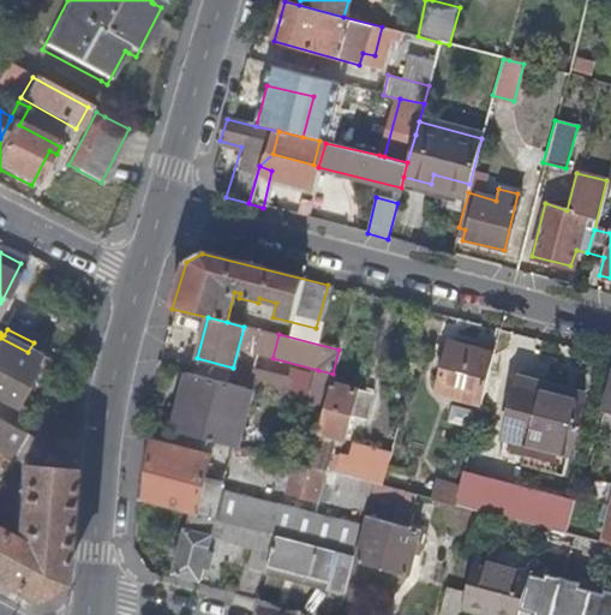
[(28,368),(34,356),(28,352),(0,338),(0,405),(9,410),(29,369),(28,368)]
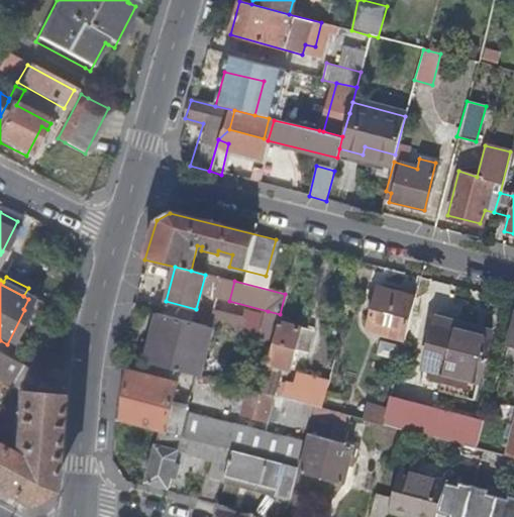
[(403,340),(414,297),(376,288),(365,331),(403,340)]
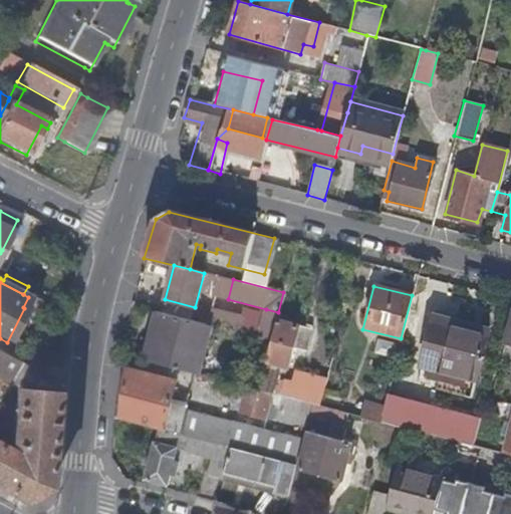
[(266,309),(260,338),(271,340),(277,317),(278,312),(266,309)]
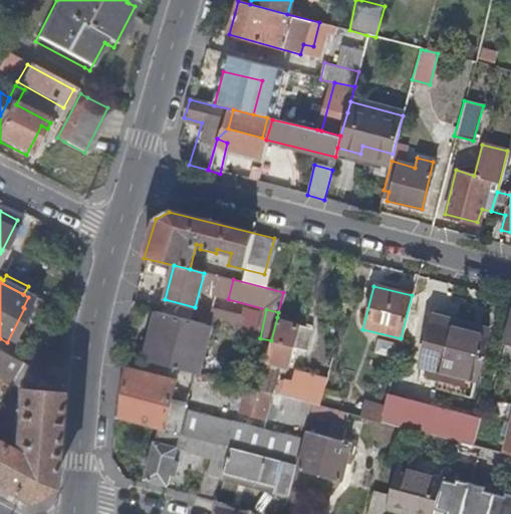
[(155,312),(142,358),(199,372),(207,337),(231,343),(231,340),(241,343),(241,341),(247,342),(236,382),(244,386),(258,389),(271,340),(260,338),(155,312)]
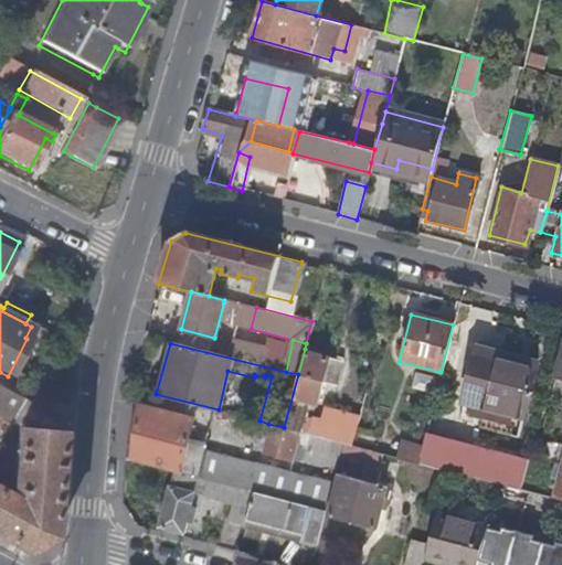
[(462,401),(520,416),(531,371),(496,362),(497,353),(474,348),(462,401)]
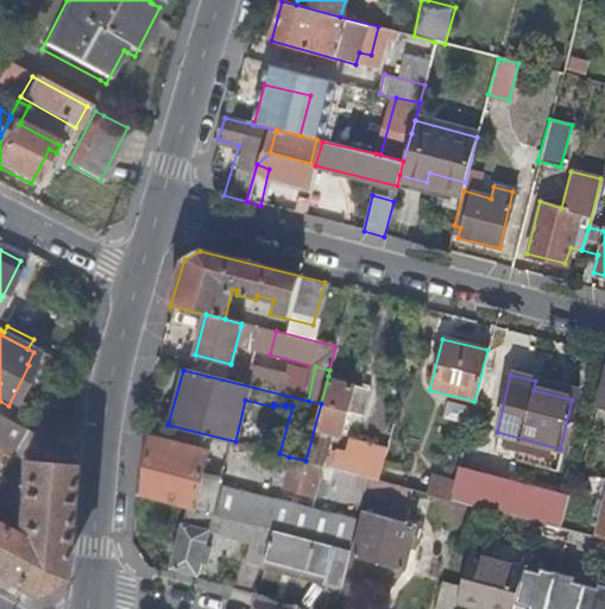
[(328,376),(321,403),(306,460),(316,464),(320,450),(323,434),(329,437),(331,432),(340,433),(346,408),(360,412),(366,387),(328,376)]
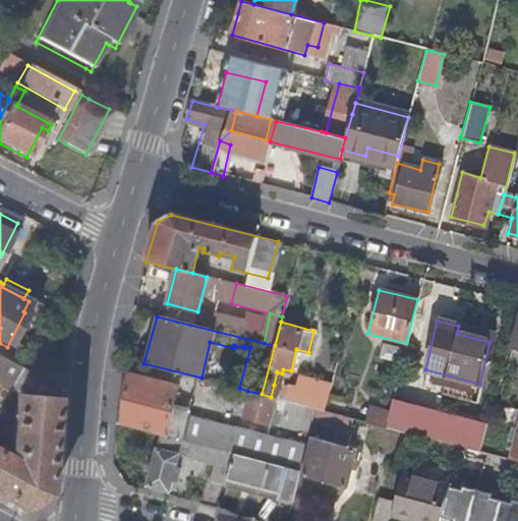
[(457,334),(490,342),(492,334),(458,326),(457,334)]
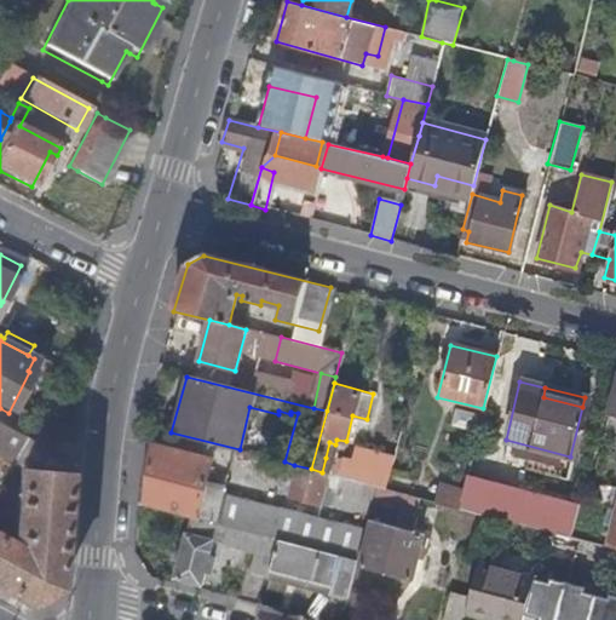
[(0,455),(13,463),(24,442),(0,429),(0,455)]
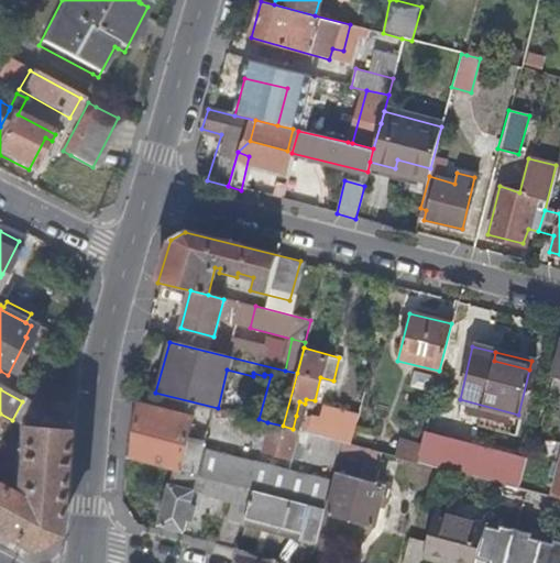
[(515,427),(518,415),(460,399),(457,412),(515,427)]
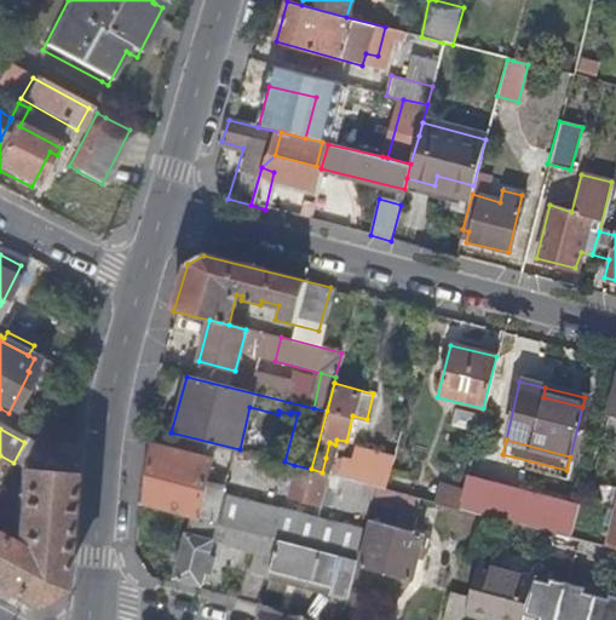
[(56,595),(67,465),(24,442),(13,463),(7,472),(17,474),(12,540),(21,549),(24,551),(24,554),(11,558),(10,550),(0,545),(0,595),(27,609),(56,595)]
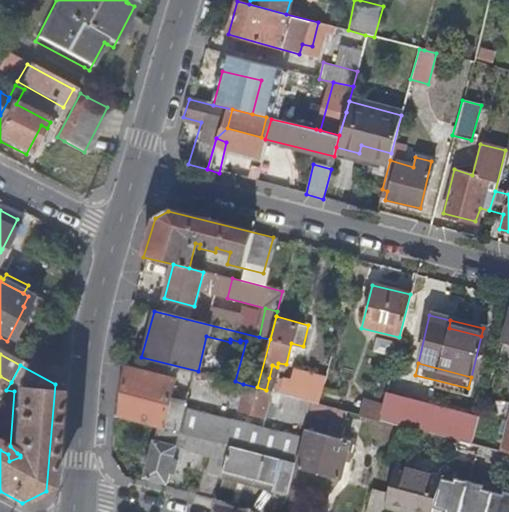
[(123,367),(116,417),(157,428),(161,429),(166,408),(169,408),(172,409),(173,403),(171,403),(168,402),(170,392),(175,393),(176,387),(172,386),(174,379),(123,367)]
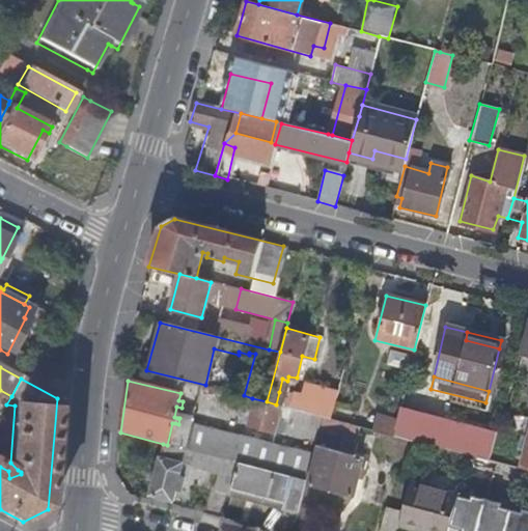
[(306,391),(304,399),(301,411),(321,416),(330,418),(335,392),(330,391),(328,396),(306,391)]
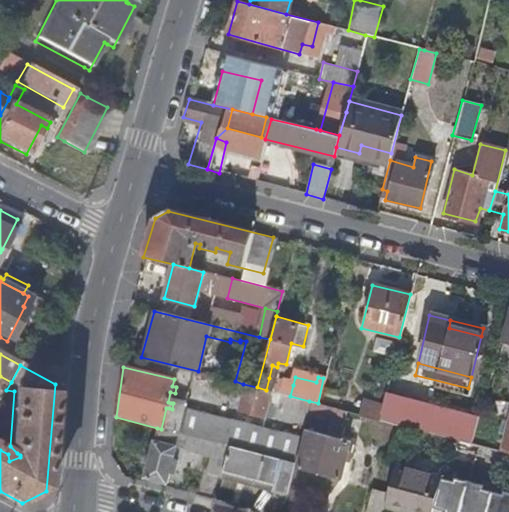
[(266,390),(269,391),(278,393),(290,396),(293,385),(269,378),(266,390)]
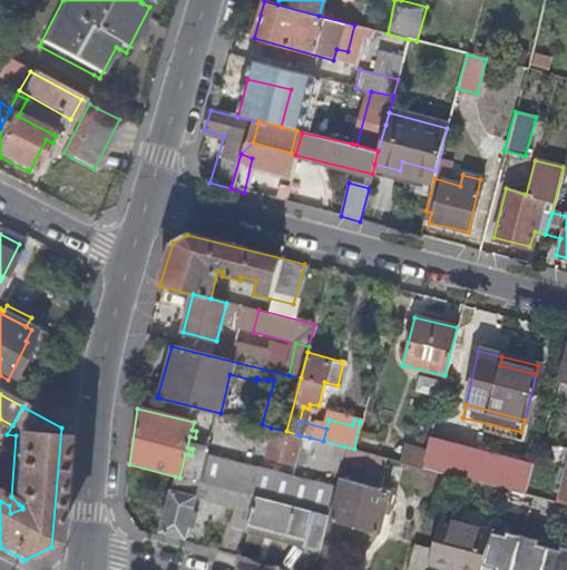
[(286,431),(271,428),(264,454),(293,462),(300,435),(296,434),(286,431)]
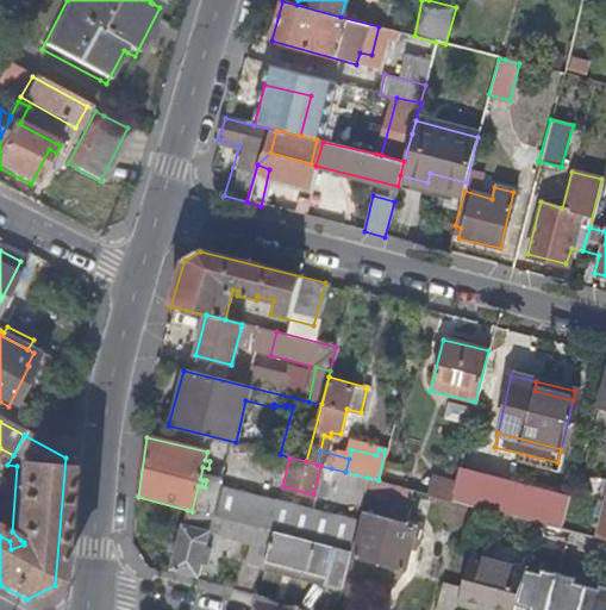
[(326,496),(361,505),(362,502),(364,490),(368,478),(345,472),(331,468),(326,496)]
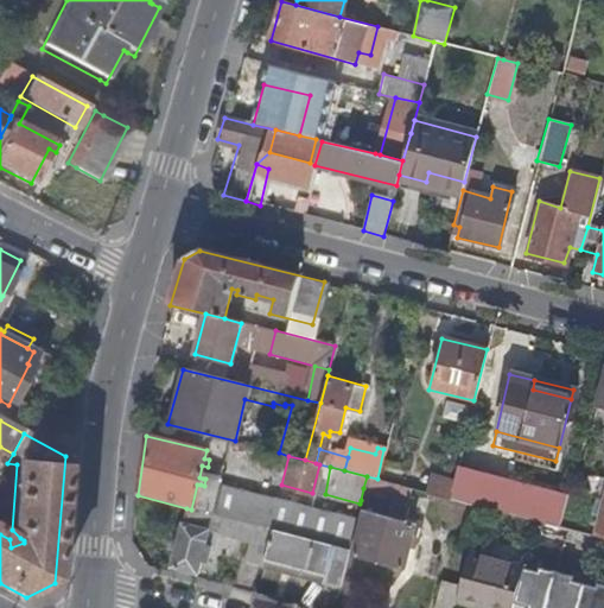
[(449,498),(478,506),(533,520),(558,526),(566,494),(457,467),(453,481),(449,498)]
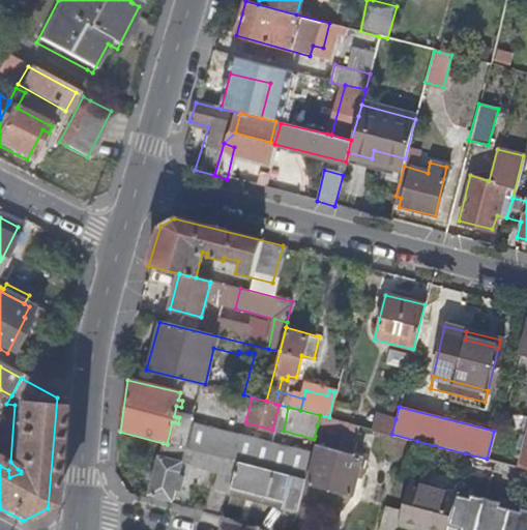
[(374,413),(371,429),(391,434),(396,419),(374,413)]
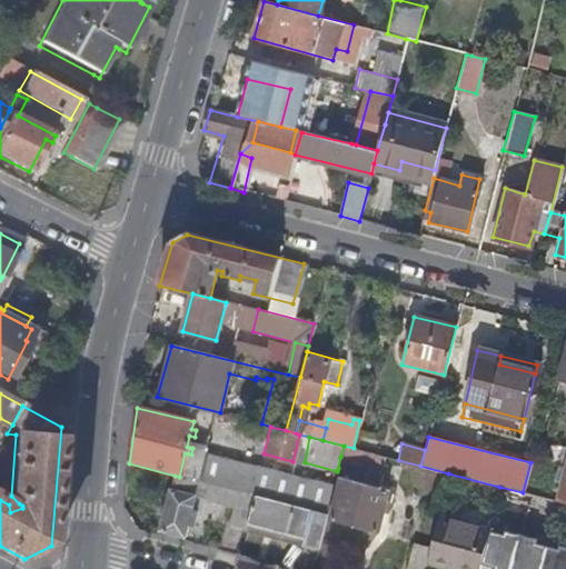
[(354,448),(344,446),(340,457),(385,469),(387,458),(354,448)]
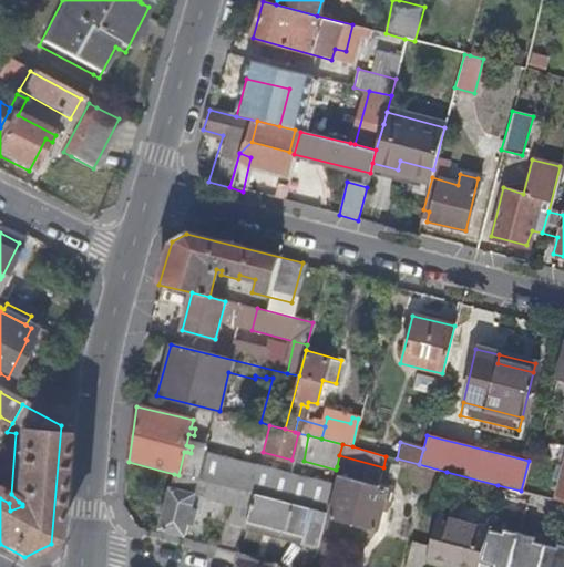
[(383,467),(339,455),(337,466),(380,478),(383,467)]
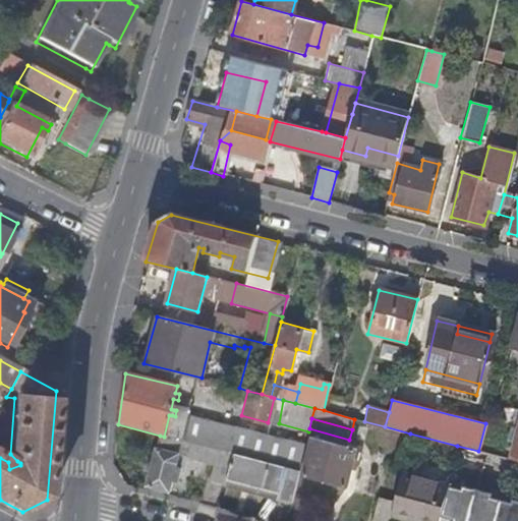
[(507,458),(517,461),(517,418),(517,419),(507,458)]
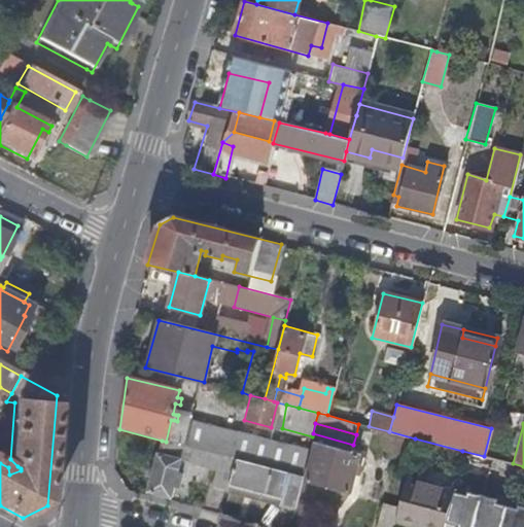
[(178,444),(196,449),(199,436),(182,432),(178,444)]
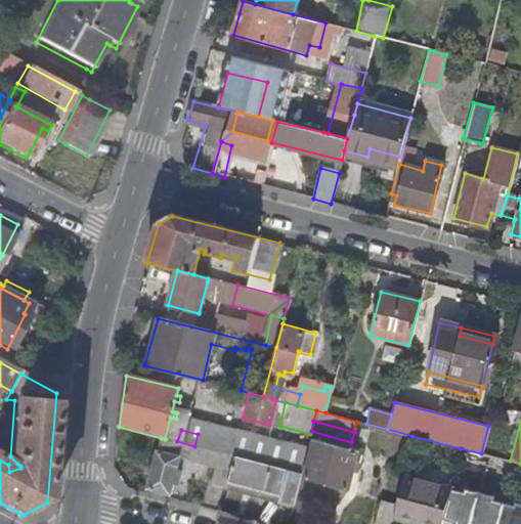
[(226,482),(294,499),(301,472),(268,465),(194,446),(177,441),(165,439),(161,438),(158,451),(156,451),(147,488),(168,494),(171,482),(176,483),(179,470),(175,468),(177,459),(182,460),(229,472),(226,482)]
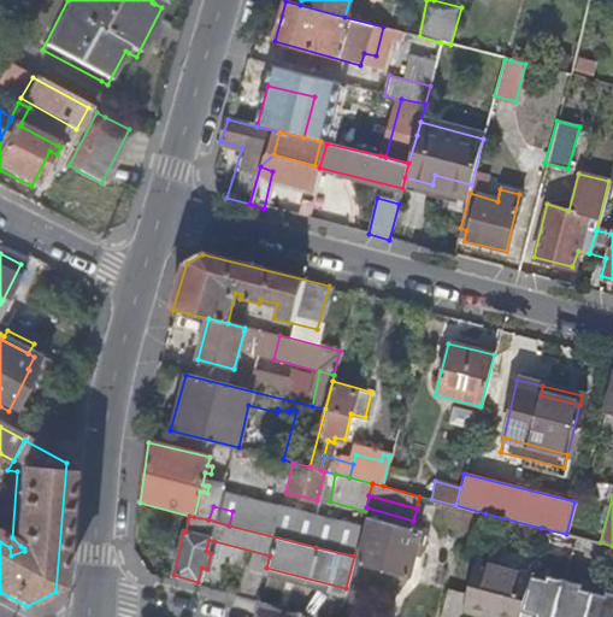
[(408,577),(420,530),(370,517),(358,563),(408,577)]
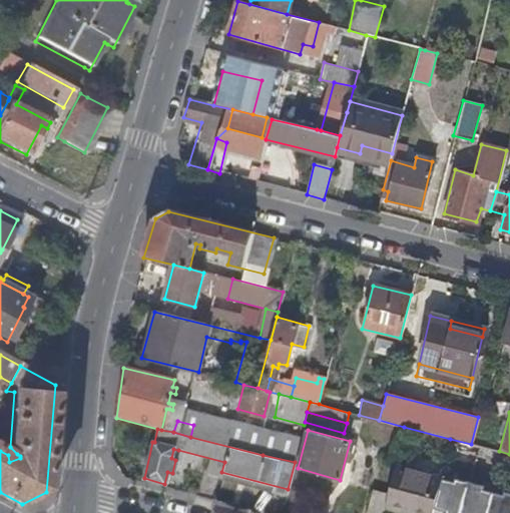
[(263,455),(295,462),(298,449),(267,442),(263,455)]
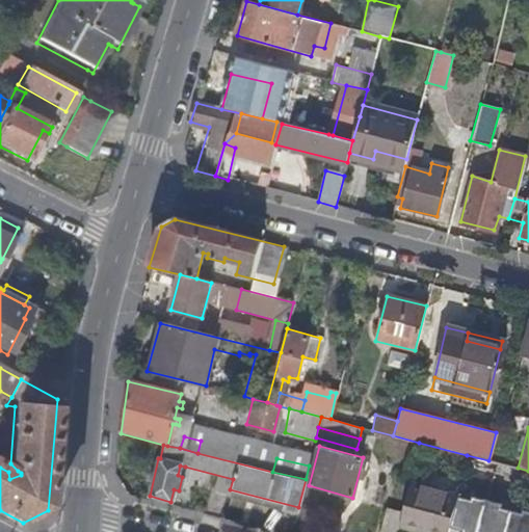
[(398,525),(421,531),(446,531),(448,525),(451,516),(455,501),(456,497),(408,483),(400,513),(398,525)]
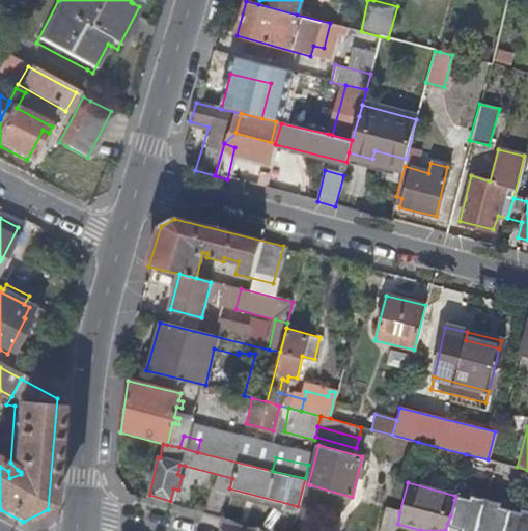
[(454,494),(455,496),(454,500),(450,515),(447,524),(460,529),(459,530),(527,530),(527,508),(522,507),(521,511),(500,506),(501,502),(469,492),(468,498),(454,494)]
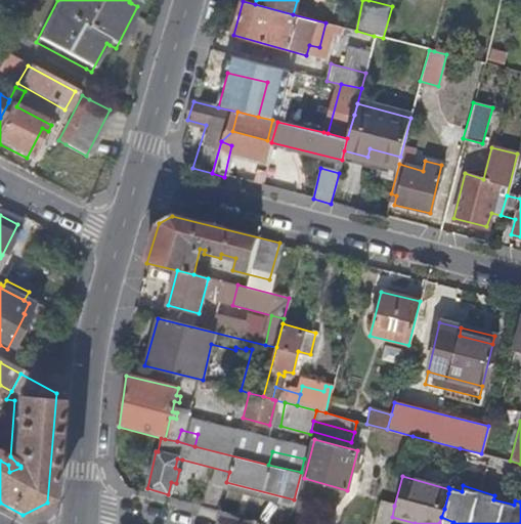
[(371,523),(389,523),(392,517),(394,506),(378,501),(371,523)]
